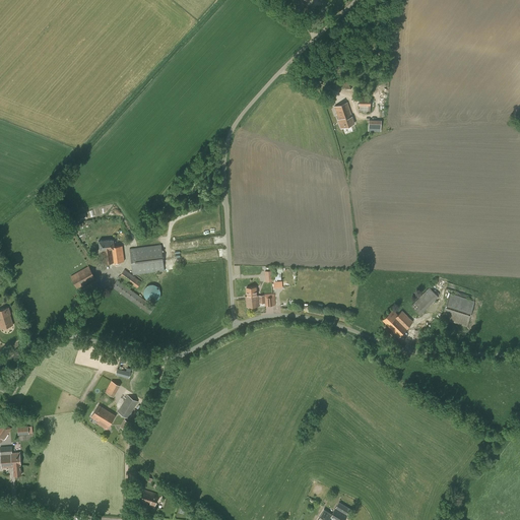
[(301,1),(295,8),(299,12),(305,5),(301,1)]
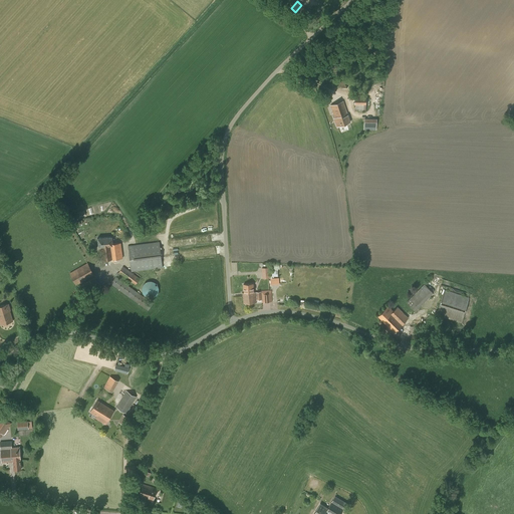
[(299,12),(306,19),(311,14),(304,7),(299,12)]
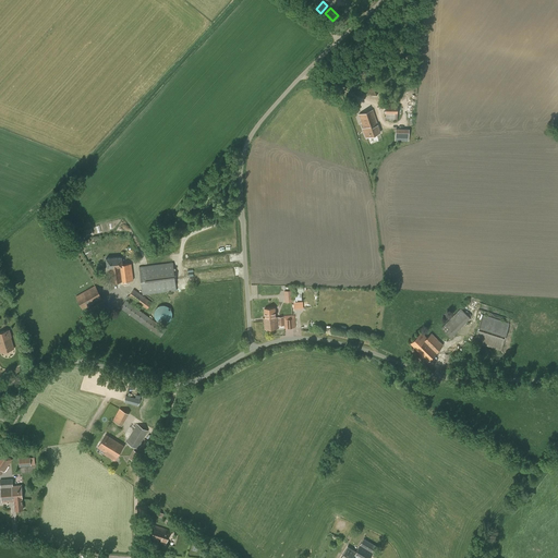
[(386,121),(397,121),(397,106),(386,106),(386,121)]
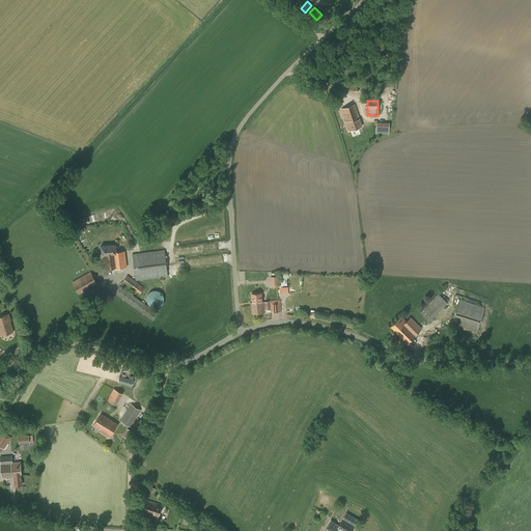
[(345,121),(348,131),(362,127),(356,110),(360,109),(359,104),(355,106),(355,105),(341,109),(345,121)]
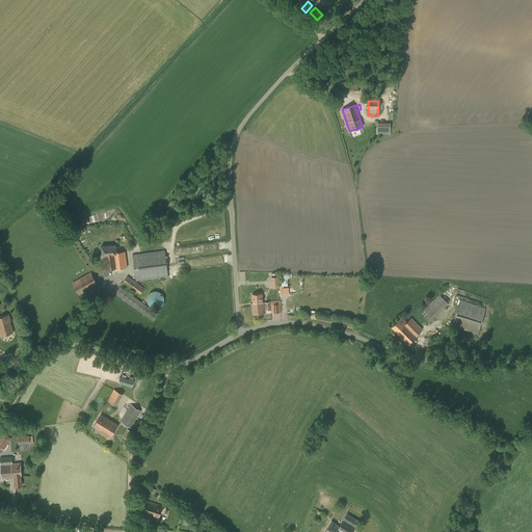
[(376,134),(390,134),(390,123),(377,123),(376,134)]
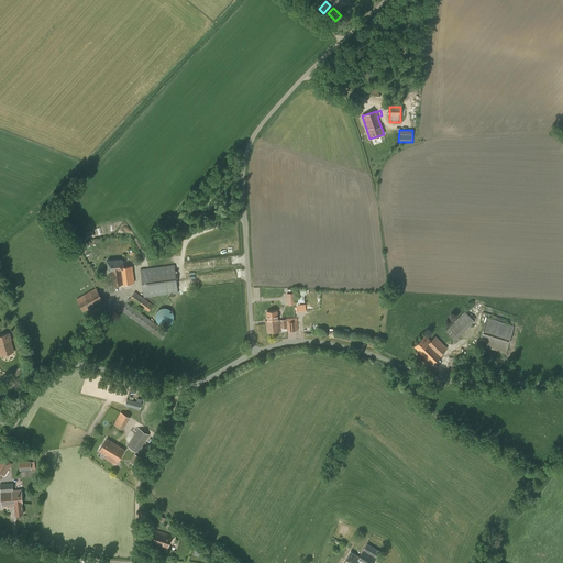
[(165,231),(169,236),(177,231),(172,224),(165,231)]
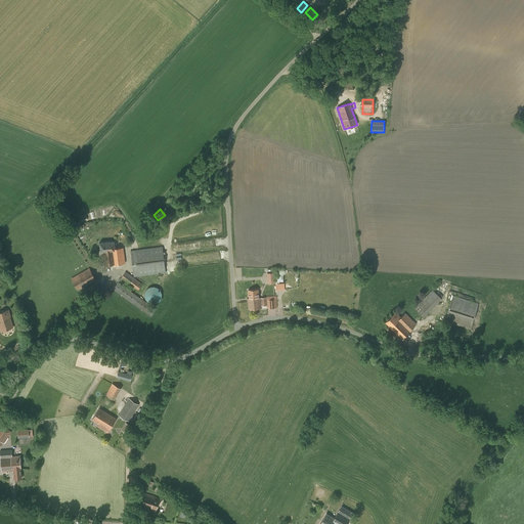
[(114,242),(99,243),(100,253),(102,253),(103,265),(125,263),(123,248),(115,248),(114,242)]
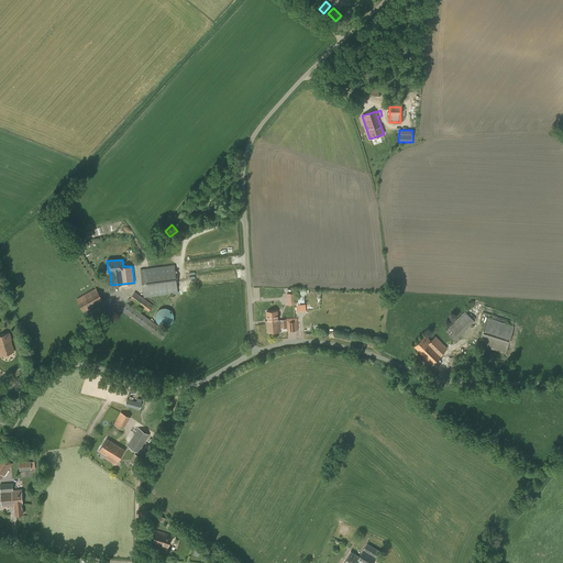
[(175,265),(140,269),(144,298),(178,294),(175,265)]
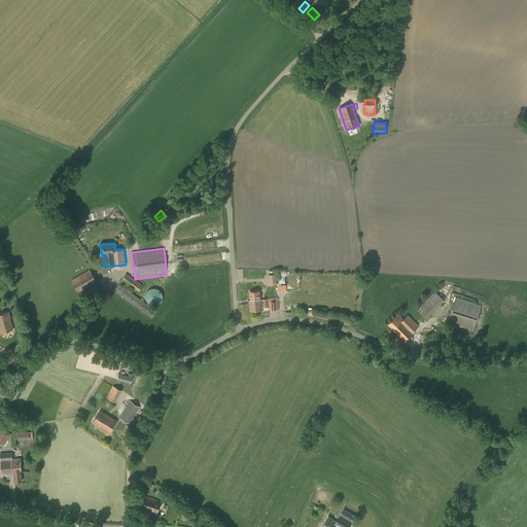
[(79,293),(85,290),(92,299),(102,291),(97,284),(98,283),(90,270),(72,280),(79,293)]
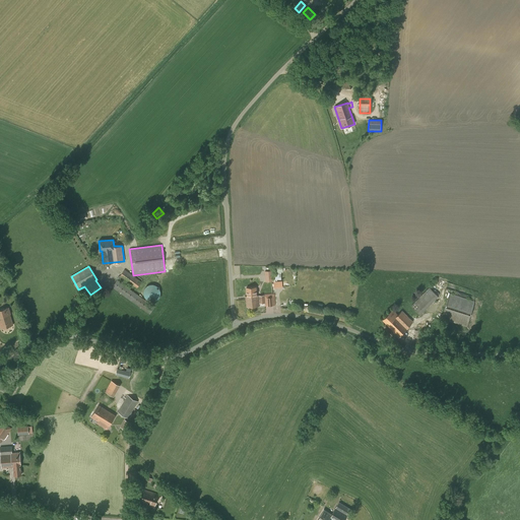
[(141,281),(125,270),(112,287),(149,314),(154,307),(120,282),(123,278),(137,288),(141,281)]
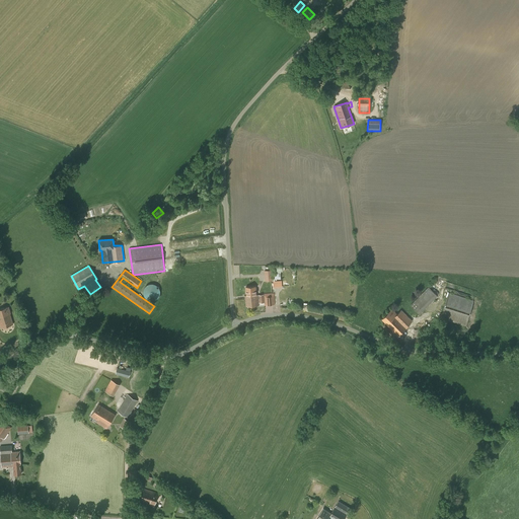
[(147,299),(148,300),(149,300),(150,300),(151,300),(152,301),(153,300),(154,300),(155,300),(156,299),(157,298),(158,298),(158,297),(159,297),(159,296),(159,295),(160,294),(160,293),(160,292),(160,291),(160,290),(159,289),(159,288),(158,287),(158,286),(157,286),(156,285),(155,285),(154,284),(153,284),(152,284),(150,284),(149,284),(148,285),(147,285),(146,286),(145,287),(144,288),(144,289),(144,290),(143,290),(143,291),(143,292),(143,293),(143,294),(144,295),(144,296),(145,297),(145,298),(146,298),(147,299)]
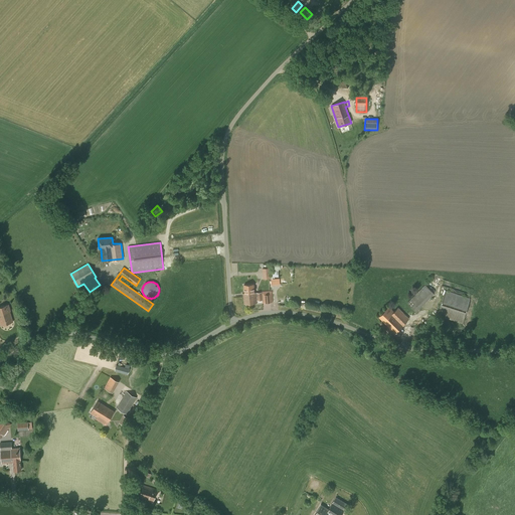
[(243,294),(243,297),(256,296),(263,296),(262,292),(254,293),(253,284),(243,285),(244,294),(243,294)]
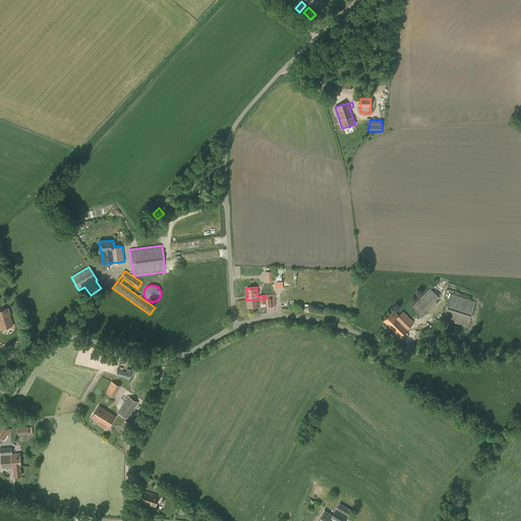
[(430,288),(411,306),(421,315),(440,297),(430,288)]
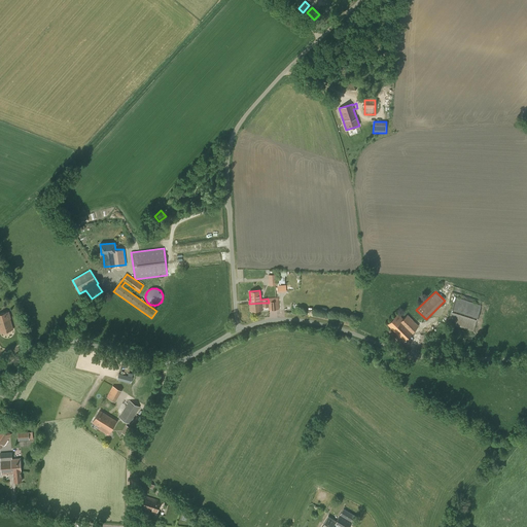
[(448,323),(473,330),(481,306),(456,297),(448,323)]
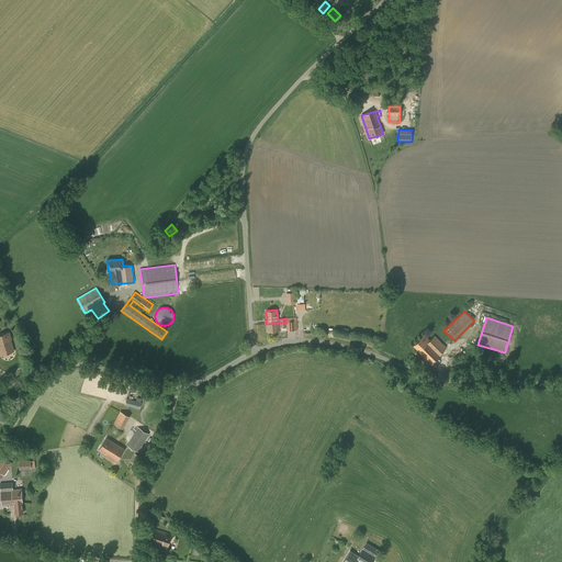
[(285,318),(287,323),(287,330),(298,329),(296,318),(285,318)]
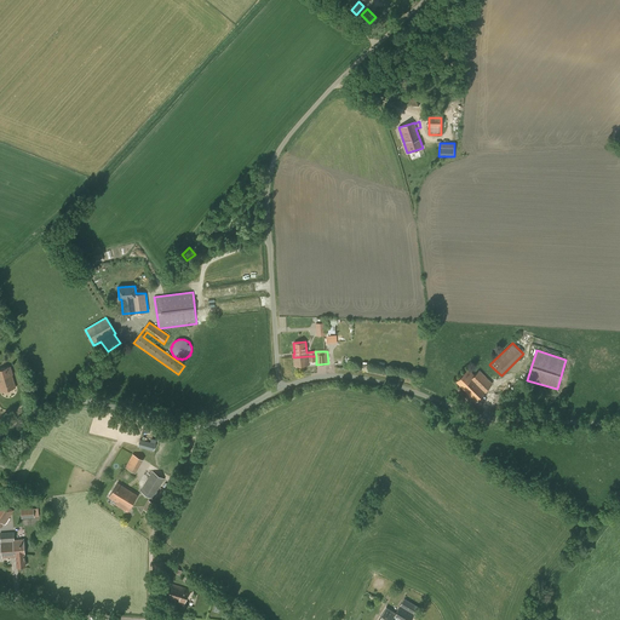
[(309,356),(293,357),(293,366),(310,365),(309,356)]
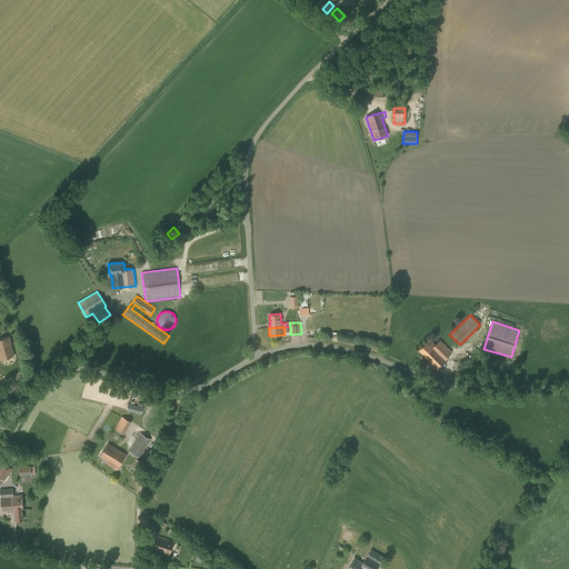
[(80,335),(88,339),(92,333),(85,328),(80,335)]
